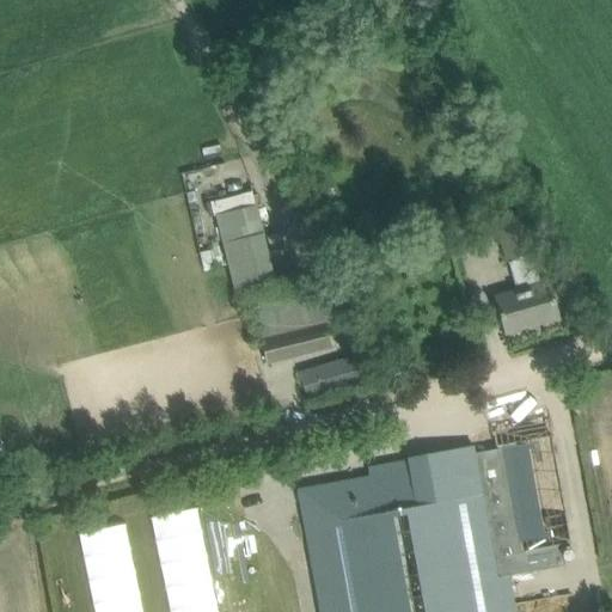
[(252,191),(207,203),(209,218),(216,215),(228,265),(237,298),(275,289),(263,236),(252,191)]
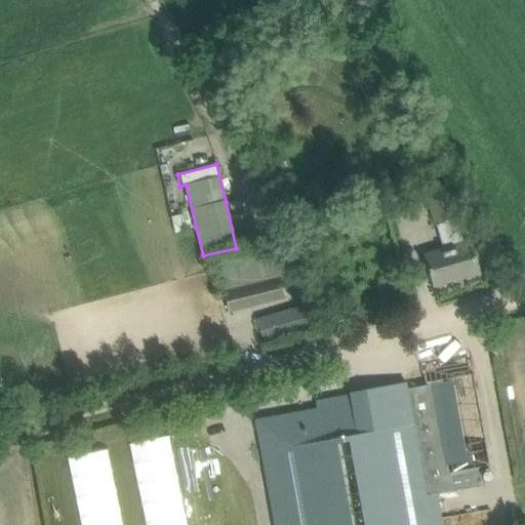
[(448,184),(429,189),(425,190),(435,226),(439,225),(458,218),(448,184)]
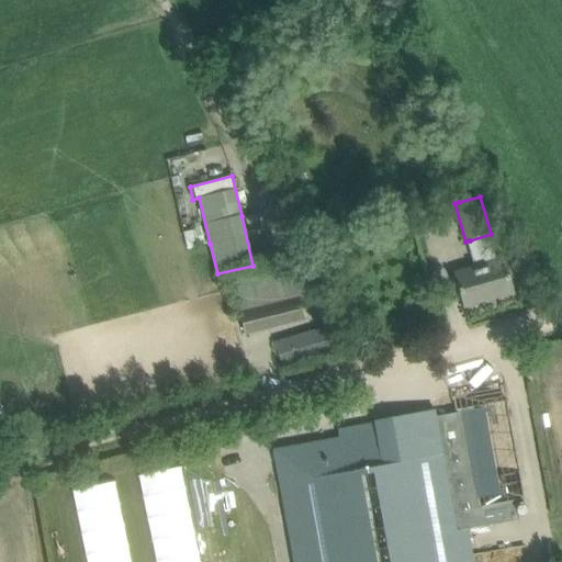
[(453,272),(458,287),(464,308),(515,294),(504,258),(453,272)]
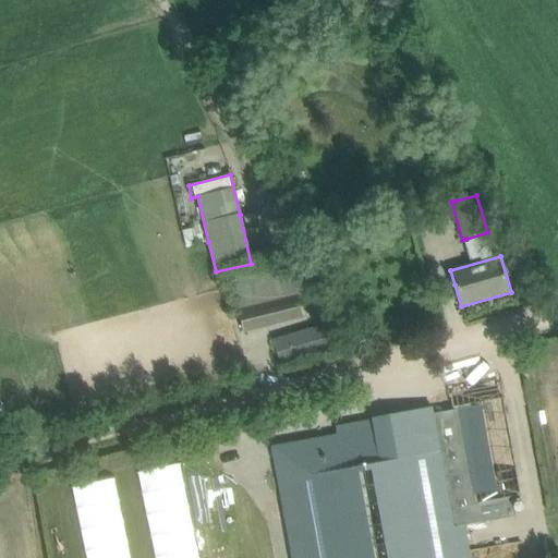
[(286,264),(230,278),(238,311),(296,294),(292,274),(288,275),(286,264)]
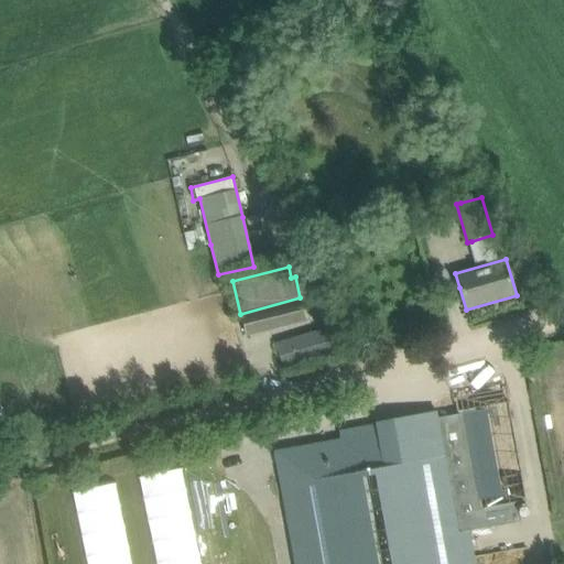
[(300,297),(240,314),(246,335),(268,329),(266,322),(304,312),(300,297)]
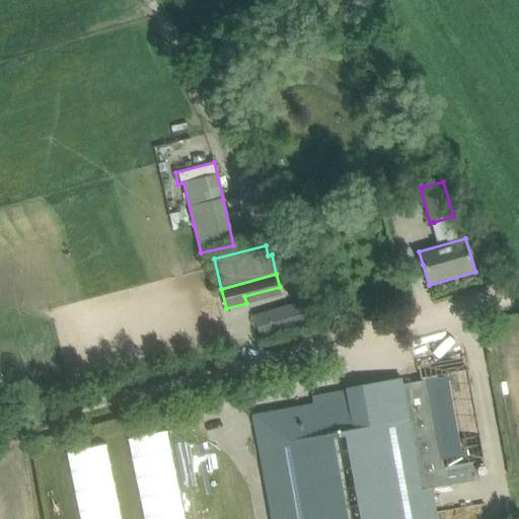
[(309,300),(265,311),(270,332),(314,321),(309,300)]
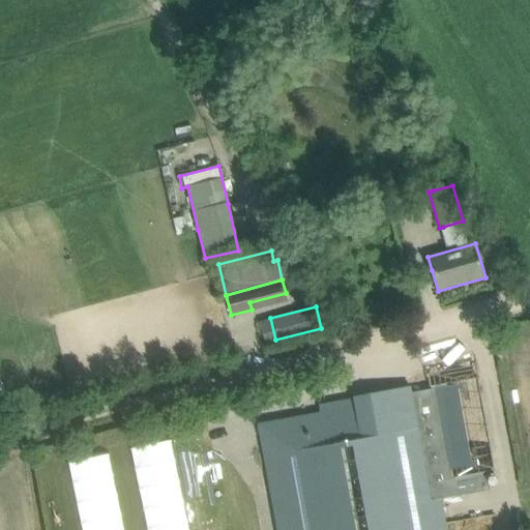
[(432,392),(411,395),(410,386),(352,396),(356,416),(269,432),(287,529),(435,529),(430,499),(489,489),(484,470),(494,468),(475,364),(428,374),(432,392)]
